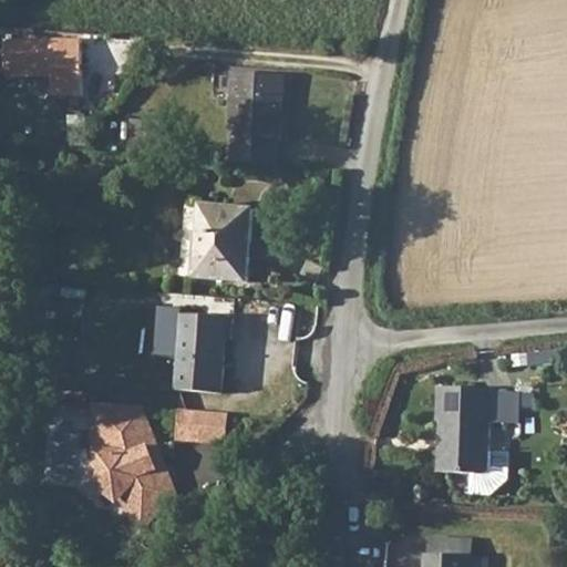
[(52,75),(53,93),(81,93),(81,39),(2,39),(2,75),(52,75)]
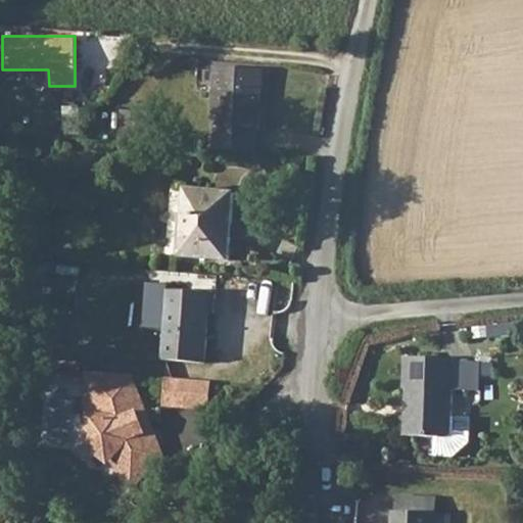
[(217,125),(216,147),(250,151),(251,128),(257,128),(260,67),(217,66),(212,125),(217,125)]
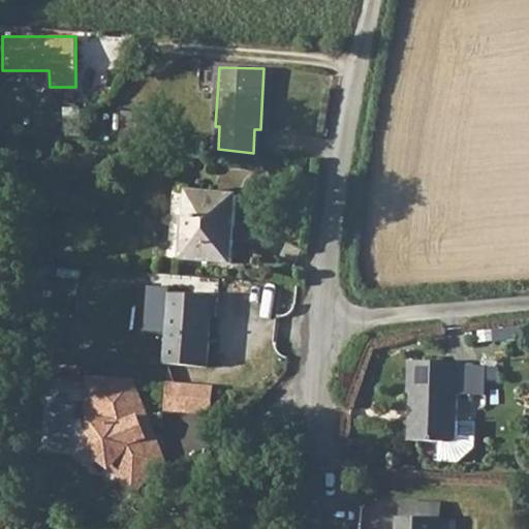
[(13,81),(11,106),(26,107),(27,81),(13,81)]
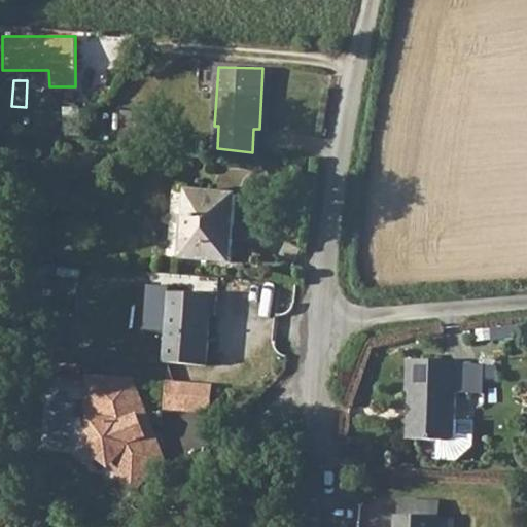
[(188,187),(186,203),(233,207),(234,191),(188,187)]
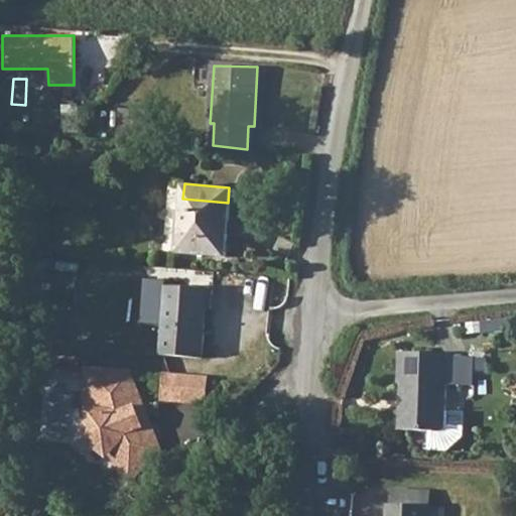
[(182,199),(180,223),(227,228),(228,203),(182,199)]
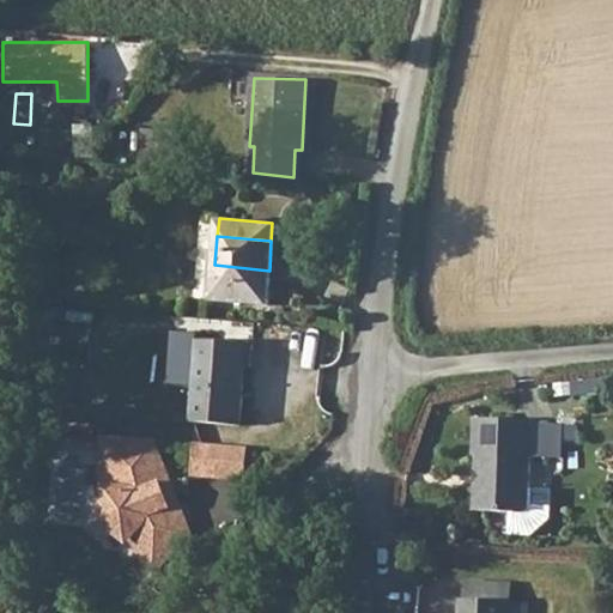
[(269,271),(214,265),(212,298),(266,304),(269,271)]
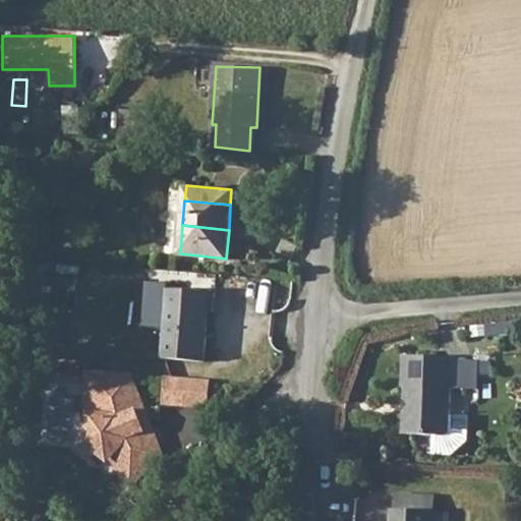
[(163,286),(156,355),(196,359),(200,313),(206,314),(209,290),(163,286)]
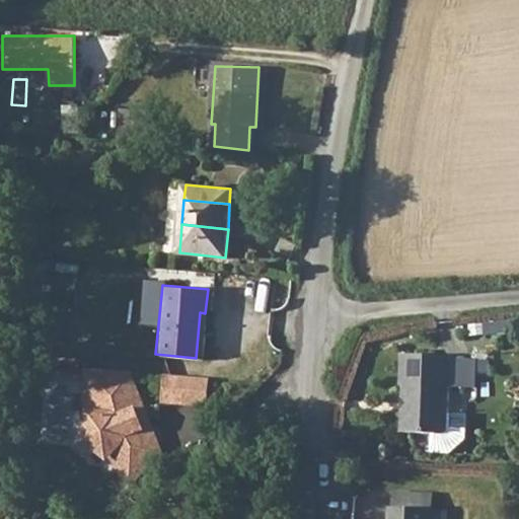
[(401,351),(400,381),(404,382),(403,428),(447,430),(451,423),(455,353),(401,351)]
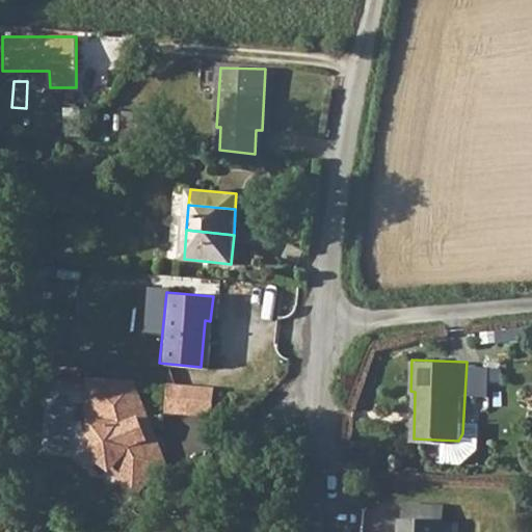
[(127,377),(90,374),(91,392),(86,393),(87,407),(92,406),(96,443),(109,460),(136,494),(163,463),(166,460),(127,377)]
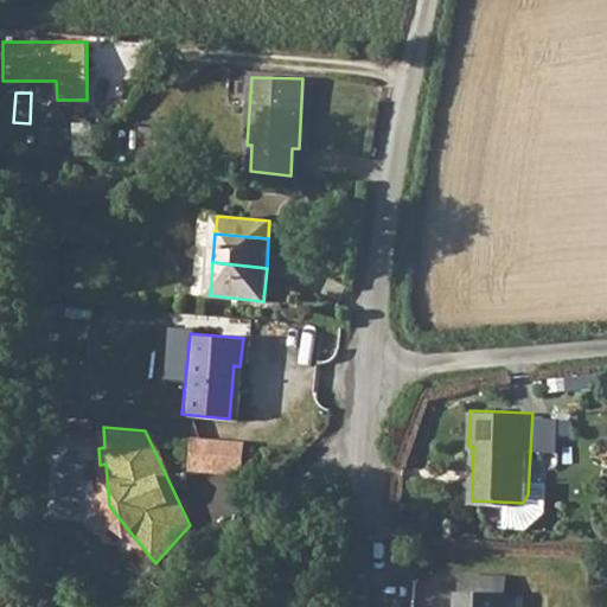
[(190,433),(187,465),(206,465),(209,434),(190,433)]
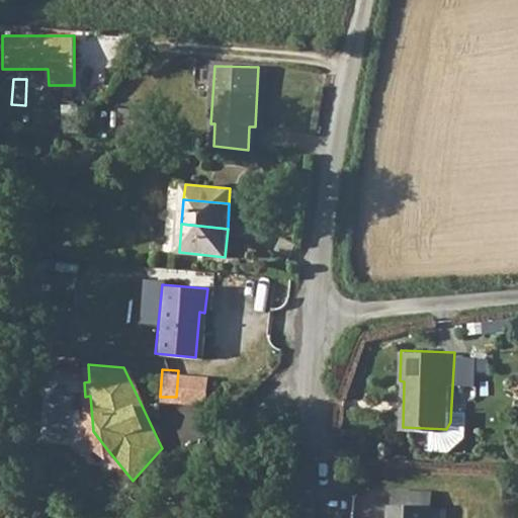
[(445,517),(447,506),(433,505),(394,503),(390,503),(387,517),(445,517)]
